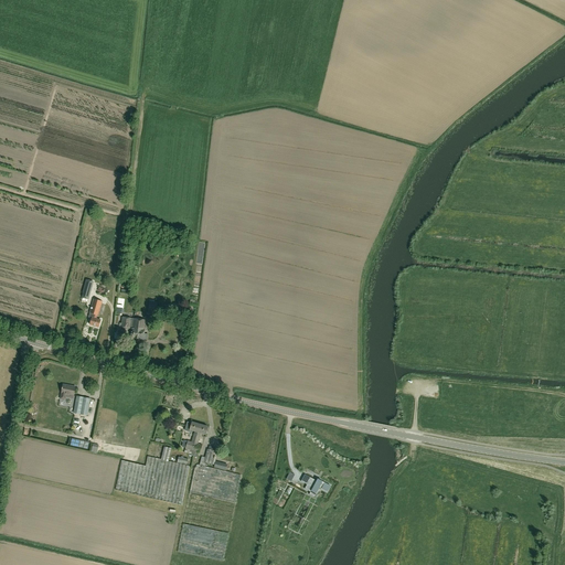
[(87,304),(94,283),(86,280),(84,289),(85,289),(81,301),(87,304)]
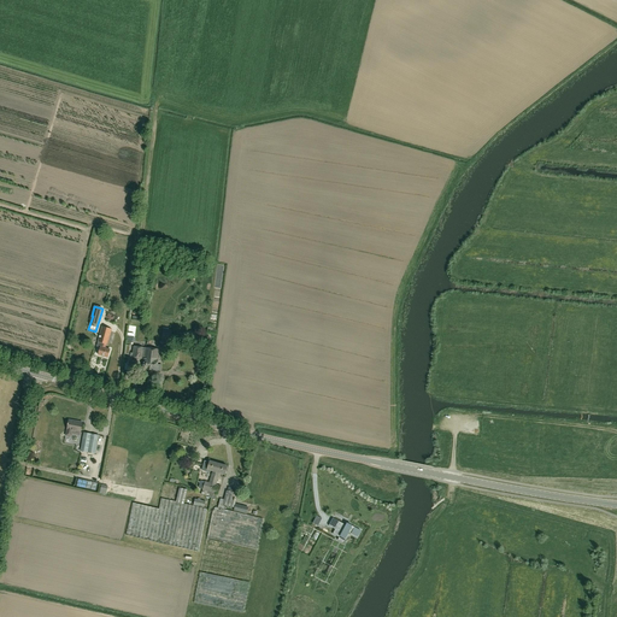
[(111,350),(105,348),(106,345),(107,345),(112,329),(103,327),(98,342),(97,346),(100,347),(99,356),(109,358),(111,350)]
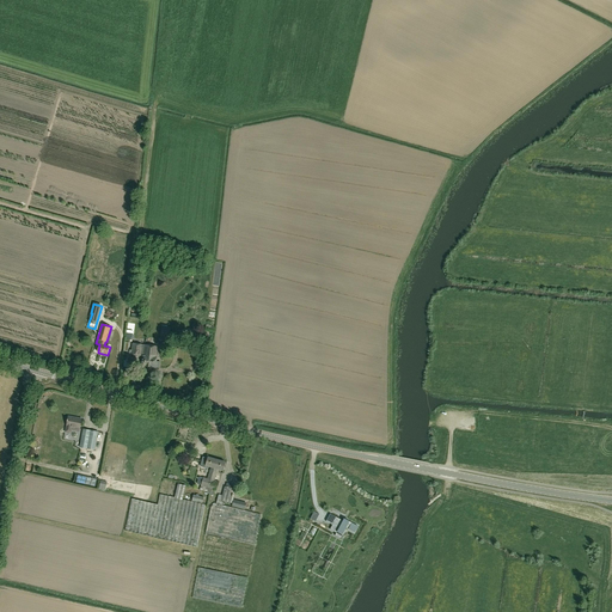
[(170,342),(171,328),(161,326),(159,341),(170,342)]
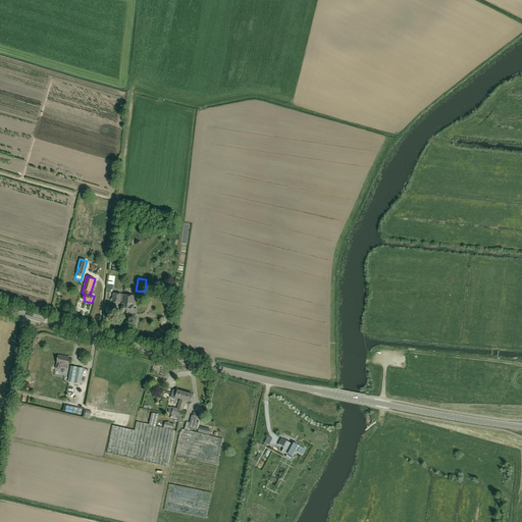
[(112,306),(112,303),(121,304),(121,305),(122,305),(121,313),(136,314),(137,309),(134,308),(134,306),(136,296),(123,295),(113,294),(112,299),(109,299),(108,305),(112,306)]
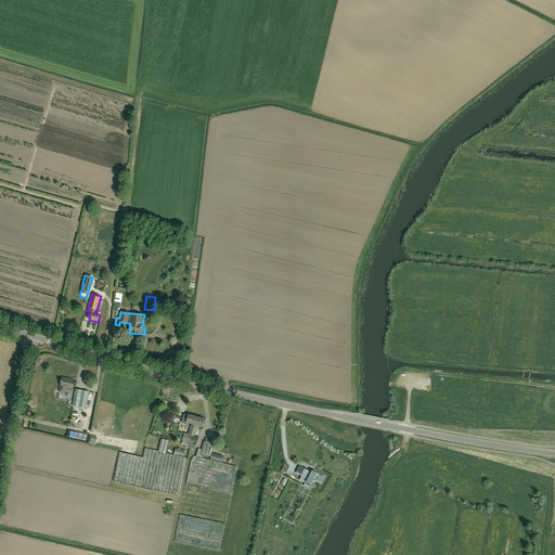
[(62,378),(61,387),(60,387),(59,392),(64,394),(65,391),(72,392),(75,381),(62,378)]
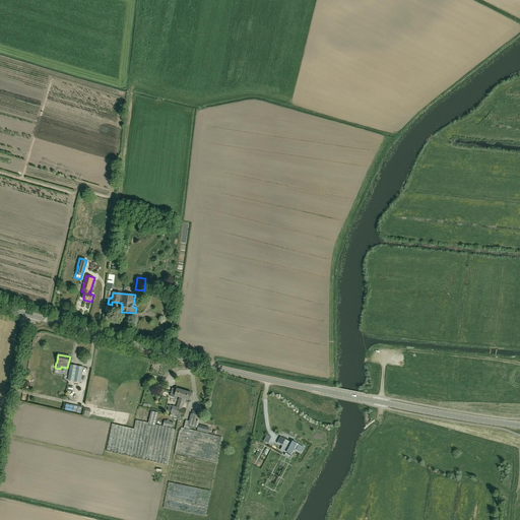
[(74,381),(77,366),(70,365),(68,380),(74,381)]
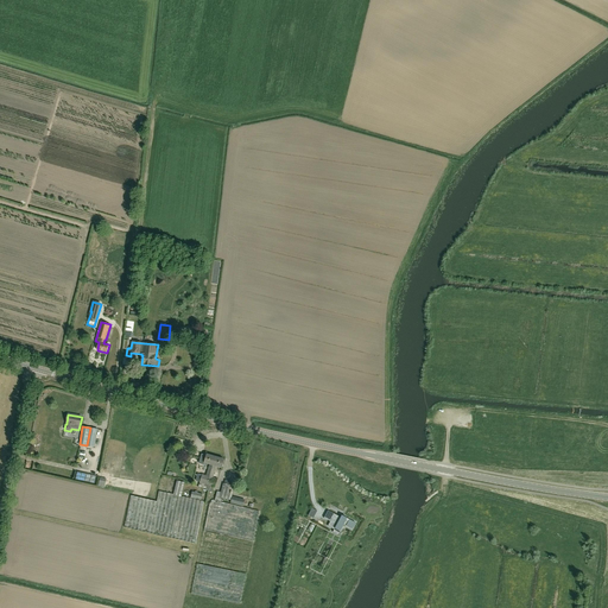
[(94,447),(96,429),(90,428),(87,445),(94,447)]
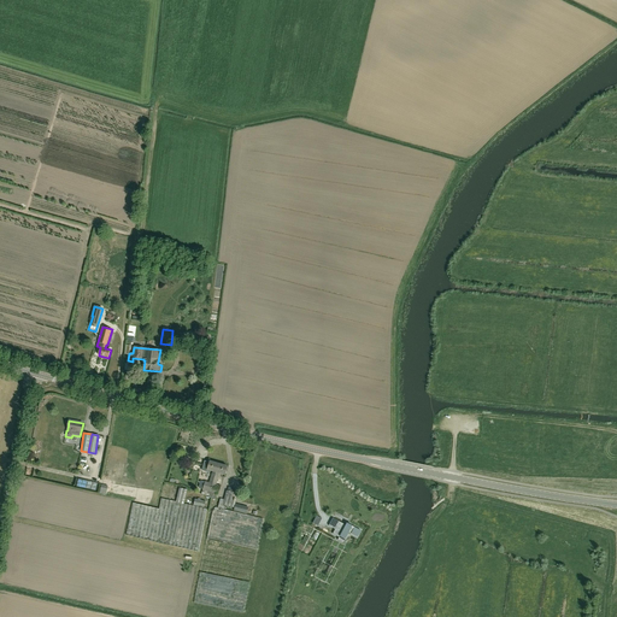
[(211,493),(217,464),(210,462),(207,470),(212,471),(212,474),(209,482),(205,481),(201,494),(209,497),(209,498),(213,499),(215,494),(211,493)]
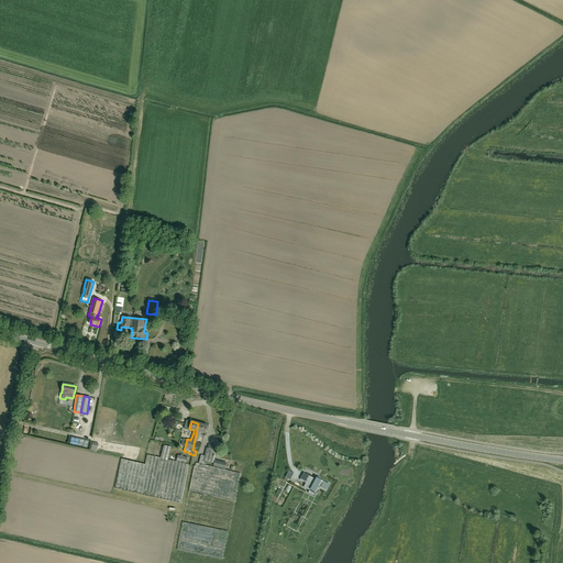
[(208,426),(198,423),(192,450),(196,451),(195,455),(197,455),(198,451),(199,451),(201,443),(197,442),(200,432),(206,433),(208,426)]
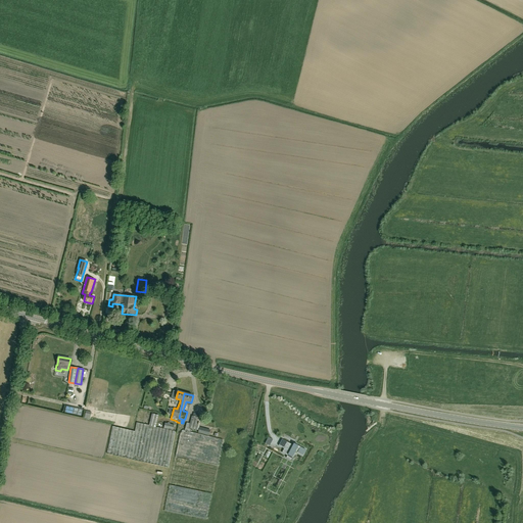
[(210,430),(199,427),(201,418),(198,417),(198,415),(193,413),(193,416),(192,416),(190,423),(187,423),(185,430),(190,431),(190,428),(198,430),(198,433),(209,435),(210,430)]
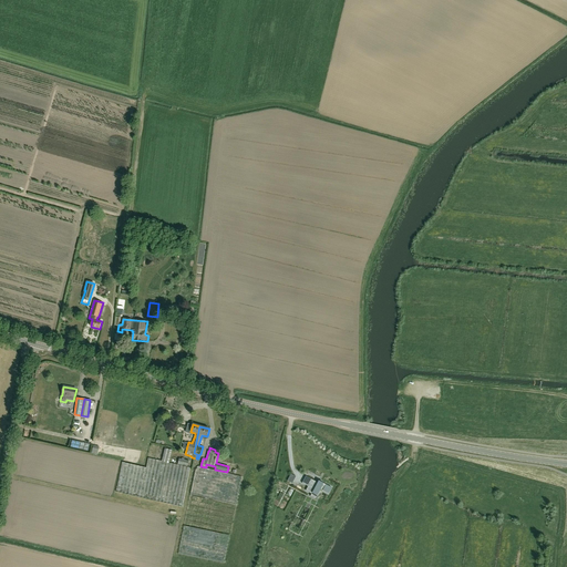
[(122,462),(116,491),(183,507),(191,468),(168,463),(172,450),(165,449),(162,462),(148,459),(146,467),(122,462)]
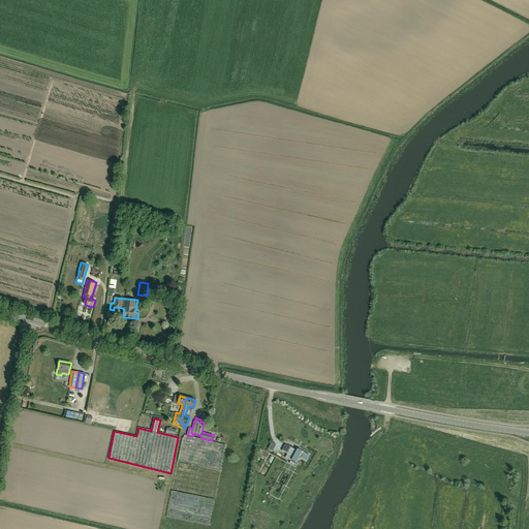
[(225,445),(186,435),(183,438),(178,462),(220,471),(225,445)]
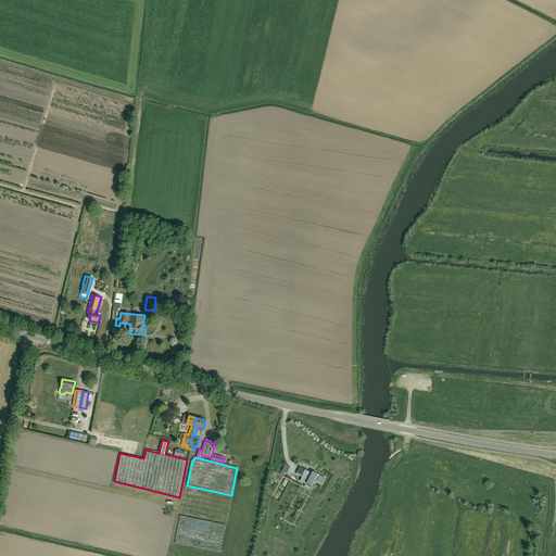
[(325,478),(315,472),(314,475),(305,470),(300,481),(305,484),(304,487),(306,483),(312,485),(315,480),(321,483),(325,478)]
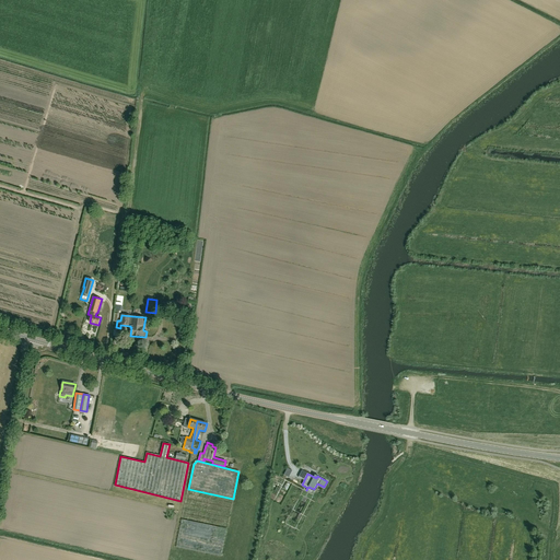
[(228,529),(205,524),(182,520),(176,547),(221,557),(228,529)]
